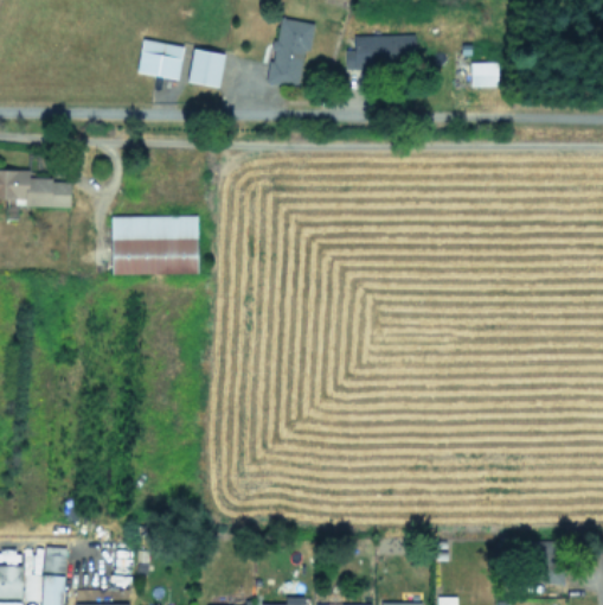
[(269,84),(299,89),(306,50),(310,51),(315,25),(280,19),(269,84)]
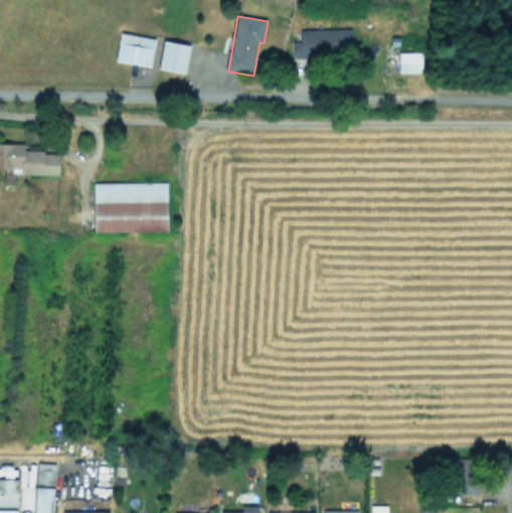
[(353,30),(302,32),(302,43),(295,43),(295,57),(354,55),(353,30)]
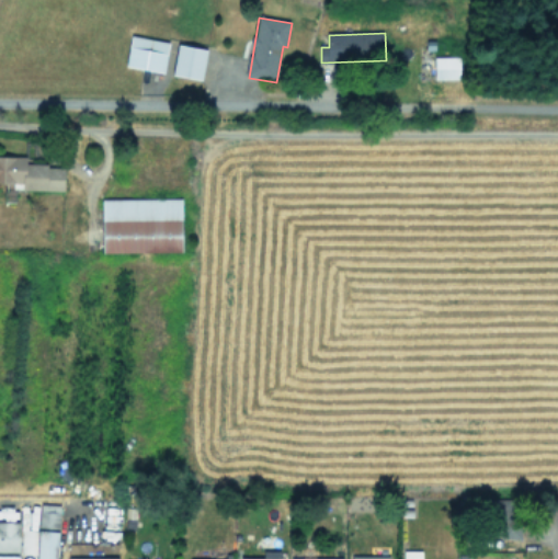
[(171,44),(134,36),(127,67),(166,75),(171,44)]
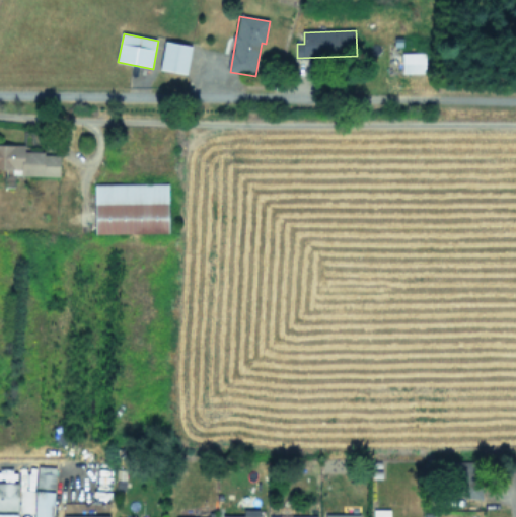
[(161,70),(188,75),(194,48),(166,43),(161,70)]
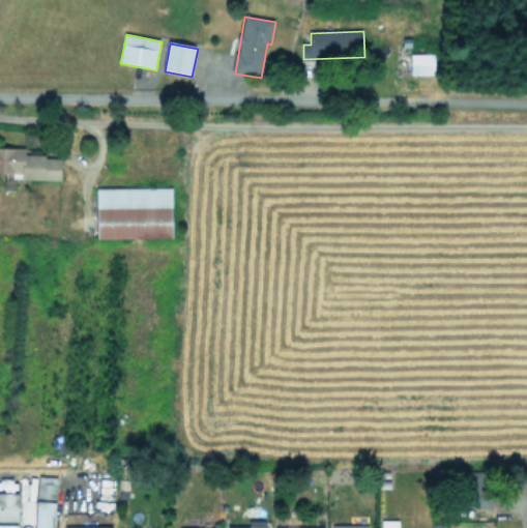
[(435,56),(412,56),(413,76),(436,76),(435,56)]
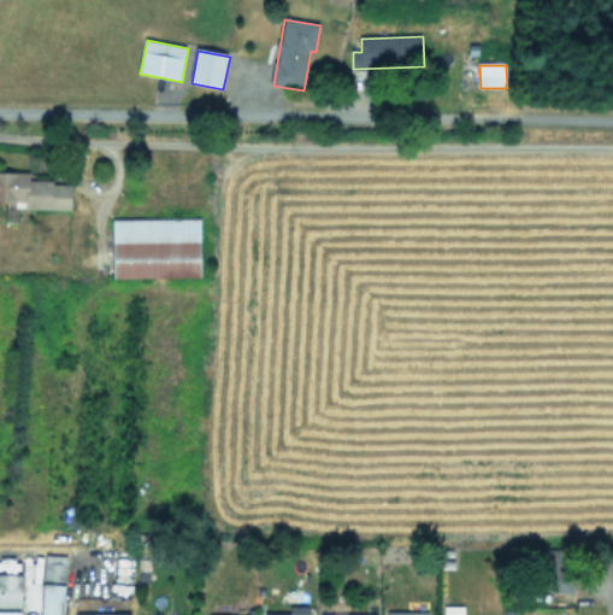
[(115,280),(202,279),(201,220),(113,222),(115,280)]
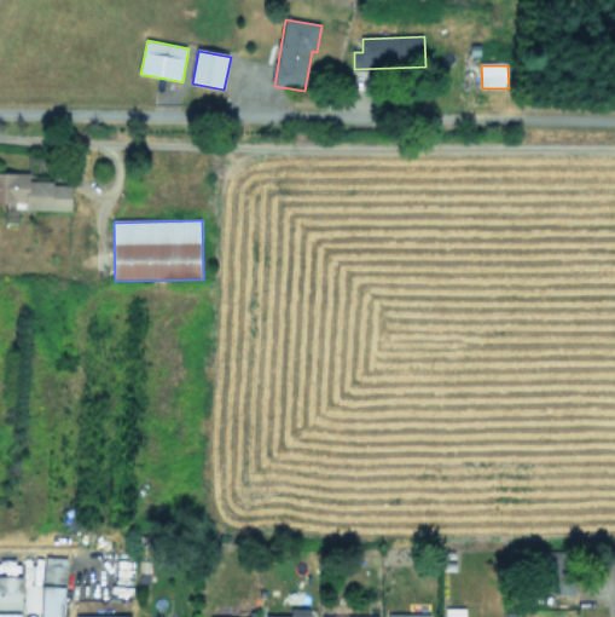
[(47,558),(42,616),(63,616),(68,559),(47,558)]
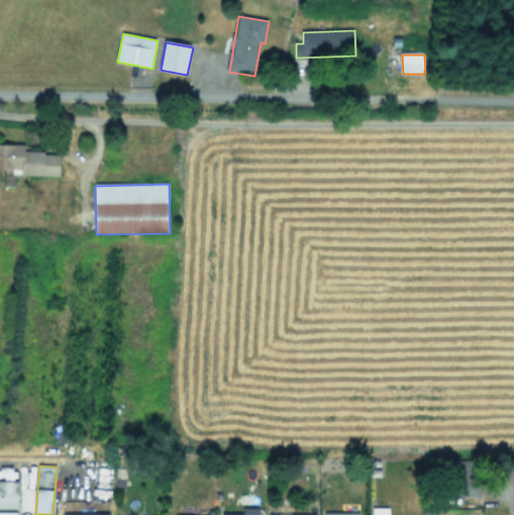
[(0,482),(0,509),(19,509),(19,487),(19,482),(0,482)]
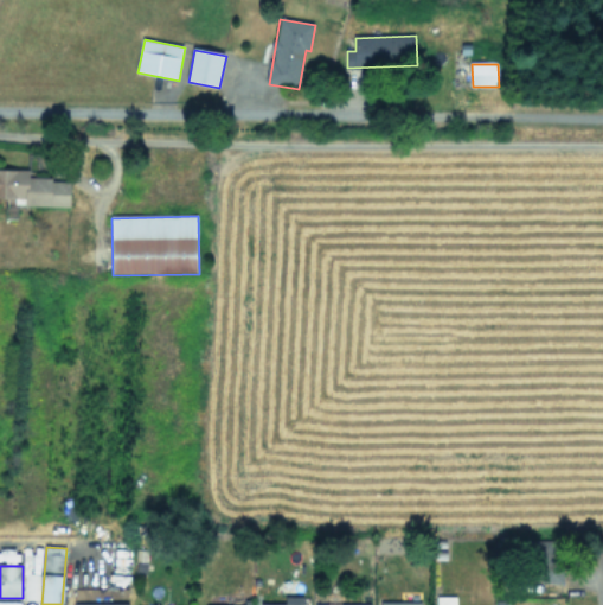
[(43,575),(42,600),(25,599),(26,574),(43,575)]
